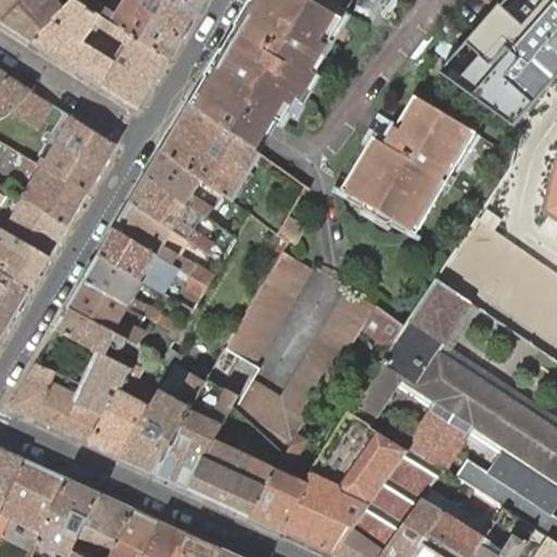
[(0,0),(0,21),(3,23),(26,0),(0,0)]
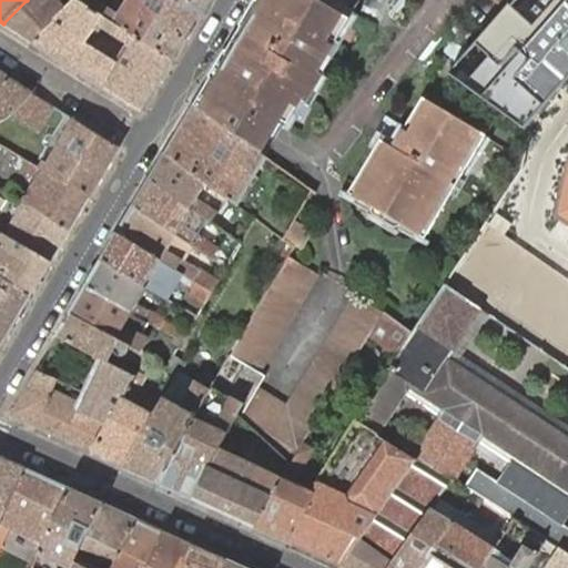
[(59,0),(27,0),(3,23),(32,42),(68,9),(61,2),(59,0)]
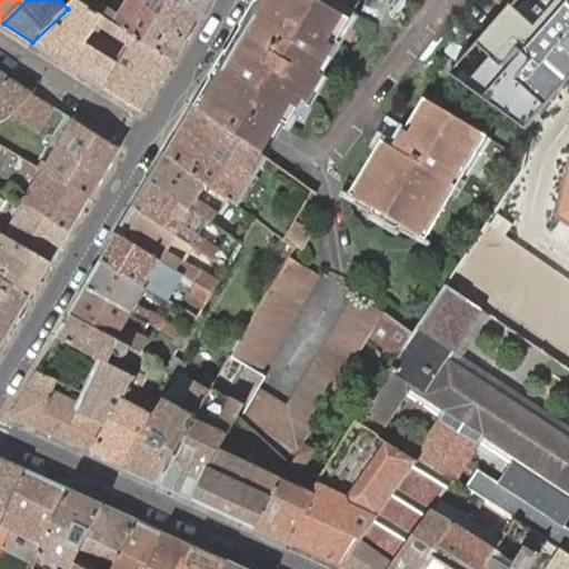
[(76,0),(68,9),(32,42),(71,67),(141,111),(172,60),(76,0)]
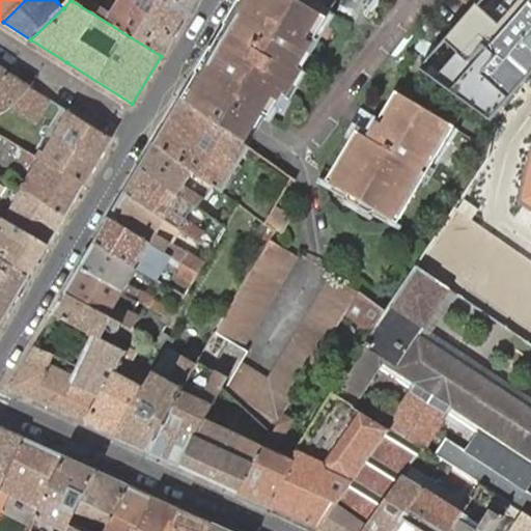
[(120,0),(112,15),(100,7),(100,6),(90,1),(90,0),(71,0),(161,56),(189,8),(174,0),(120,0)]
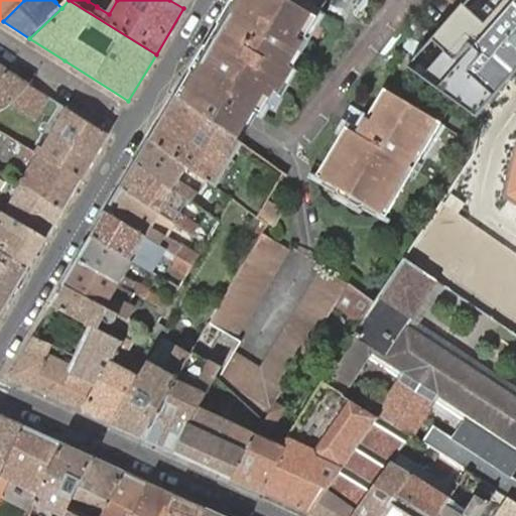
[(169,0),(183,8),(188,0),(169,0)]
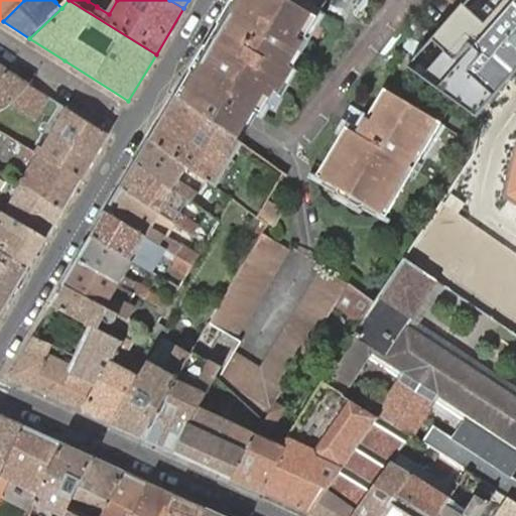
[(307,10),(290,0),(234,0),(228,10),(220,23),(220,25),(207,47),(206,47),(195,68),(254,109),(261,112),(274,89),(279,92),(293,68),(289,66),(317,17),(307,10)]
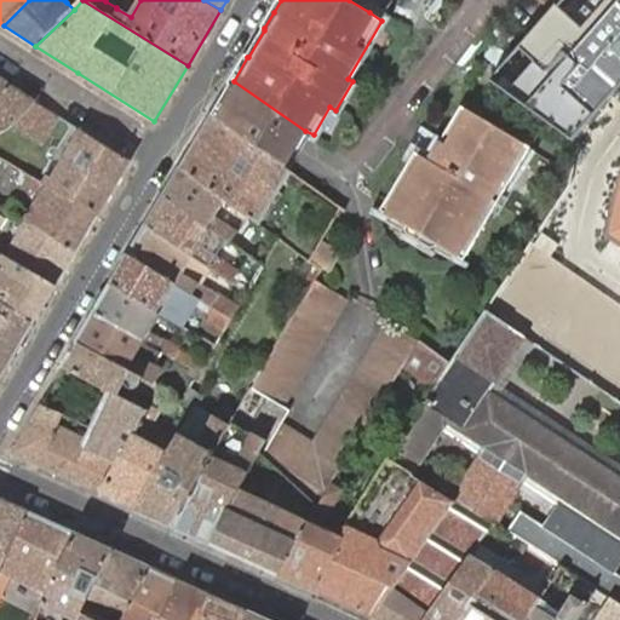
[(349,0),(369,12),(373,6),(366,0),(349,0)]
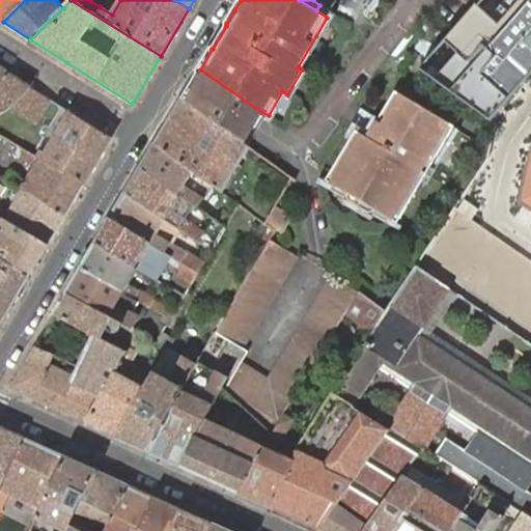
[(530,0),(476,0),(416,67),(494,122),(530,79),(530,0)]
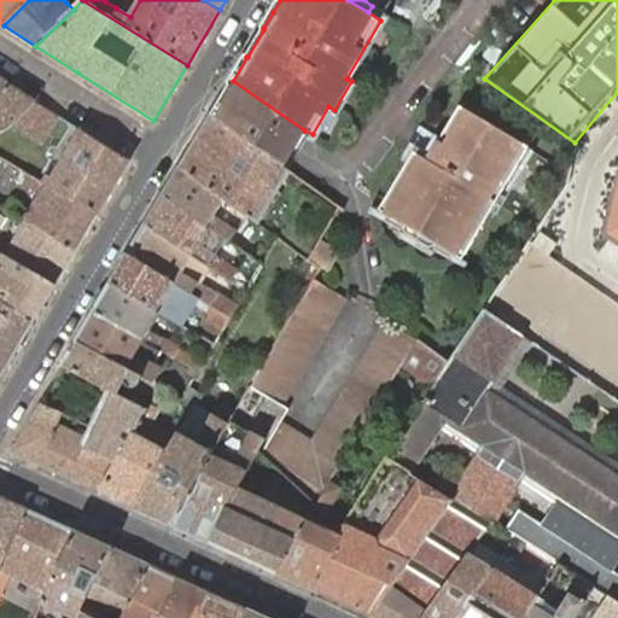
[(295,149),(304,130),(233,81),(220,101),(211,116),(283,167),(295,149)]
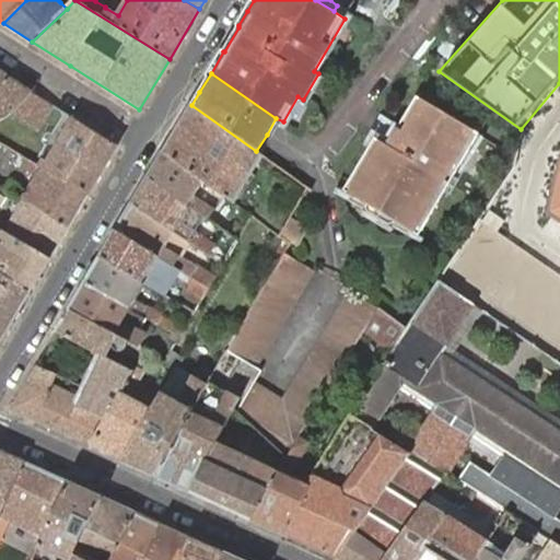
[(0,119),(6,117),(12,112),(31,91),(8,77),(0,85),(0,119)]
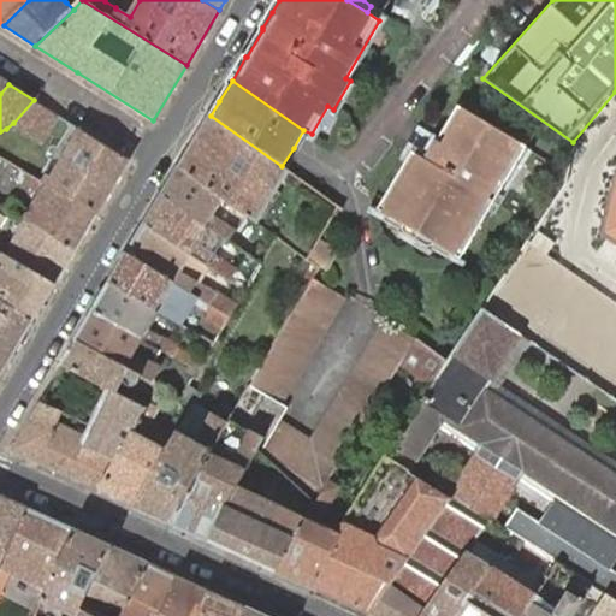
[(58,116),(34,100),(13,123),(42,141),(58,116)]
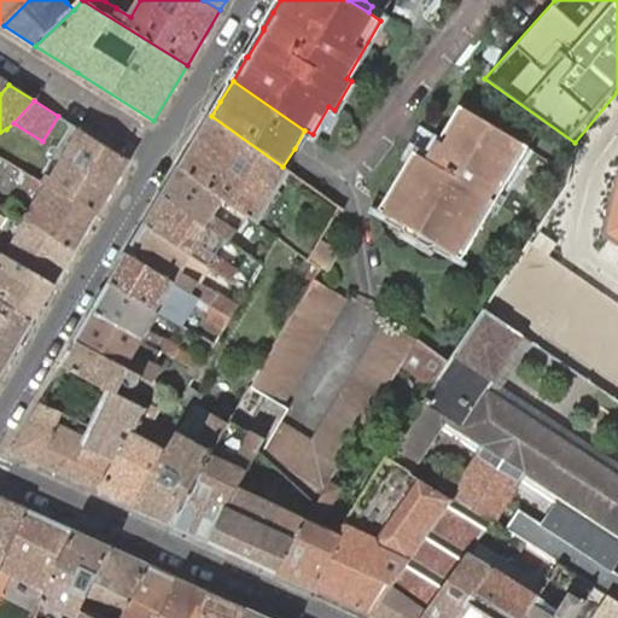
[(532,150),(465,106),(431,161),(418,151),(382,209),(464,260),(532,150)]
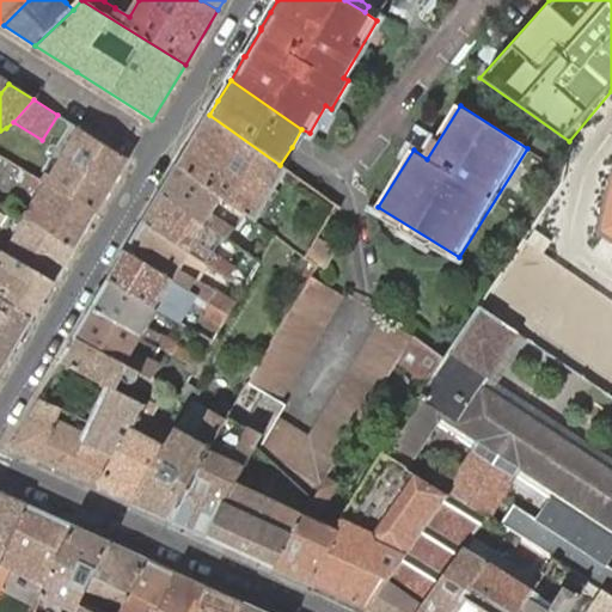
[(287,170),(280,165),(209,115),(178,166),(244,214),(256,222),(287,170)]
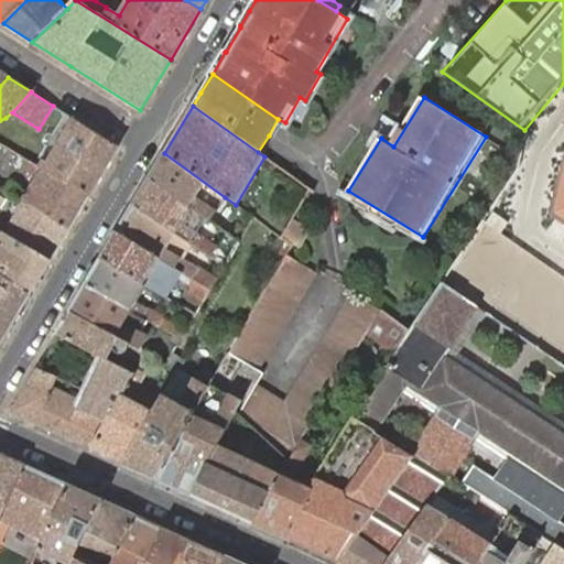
[(118,148),(73,119),(46,162),(26,150),(22,156),(26,159),(89,196),(118,148)]
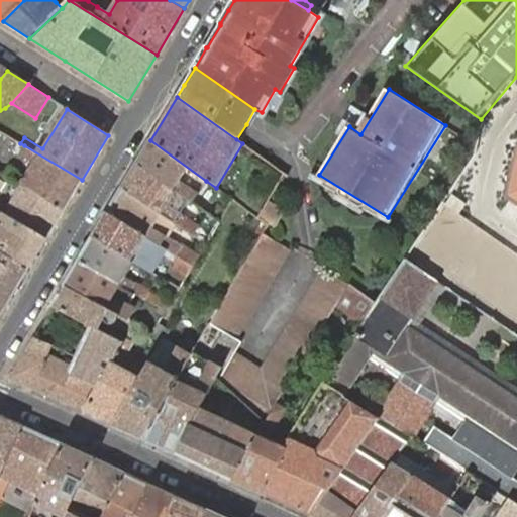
[(150,140),(136,165),(187,200),(212,217),(219,207),(198,194),(206,181),(150,140)]
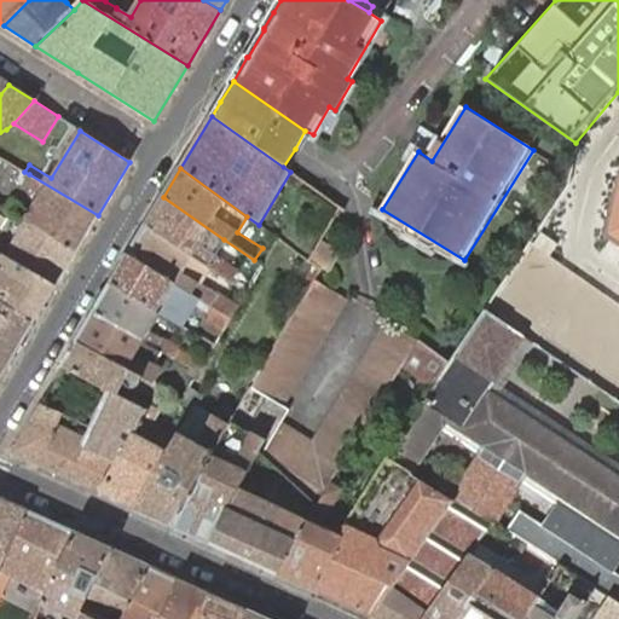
[(12,201),(7,209),(27,221),(77,252),(98,215),(29,174),(23,184),(41,195),(30,212),(12,201)]
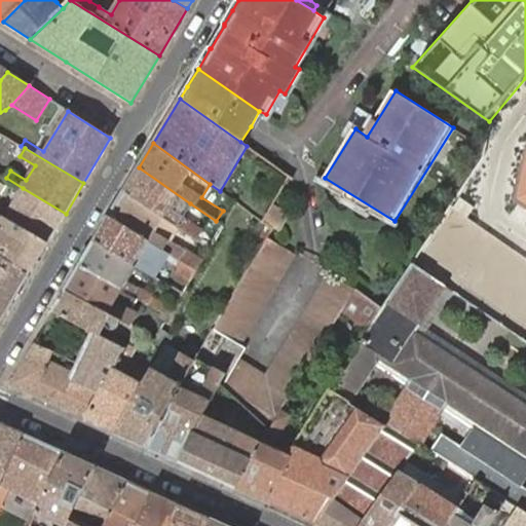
[(139,167),(124,192),(177,226),(196,239),(202,230),(182,217),(190,203),(139,167)]
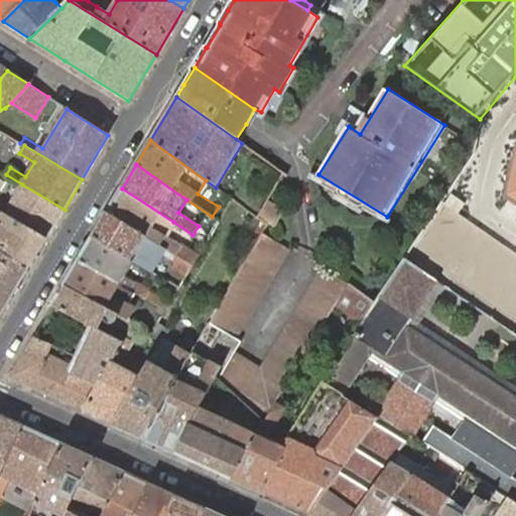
[(0,196),(0,195),(0,212),(46,239),(65,210),(22,184),(12,202),(0,196)]
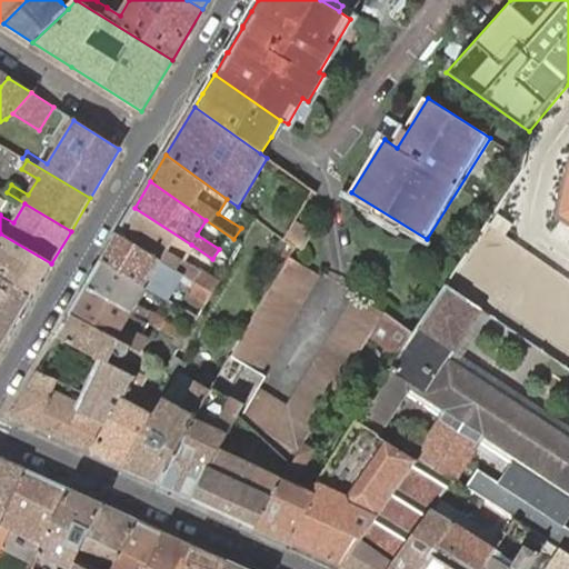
[(135,208),(118,235),(195,282),(205,289),(211,293),(218,282),(182,260),(191,245),(135,208)]
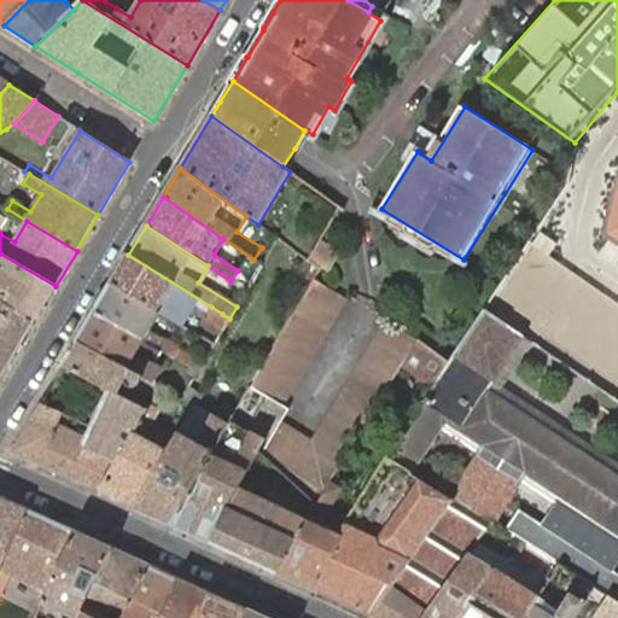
[(557,244),(537,232),(484,309),(617,400),(617,303),(548,256),(557,244)]
